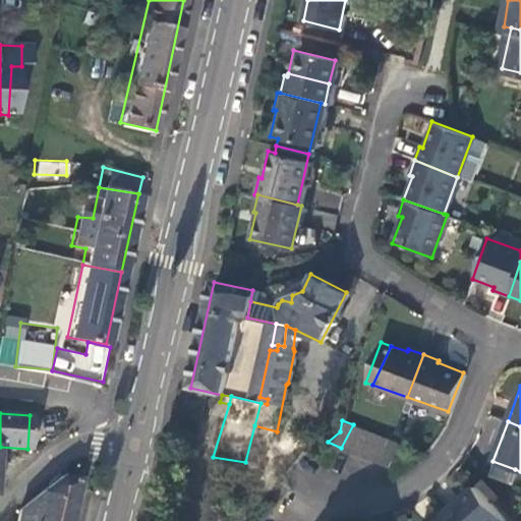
[(341,448),(382,463),(391,439),(353,424),(341,448)]
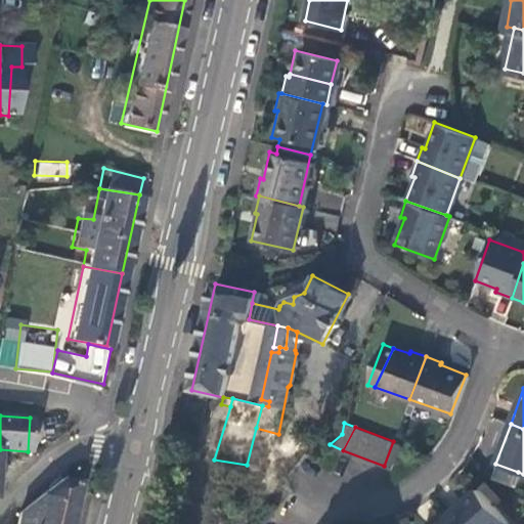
[(389,468),(398,443),(393,441),(384,466),(389,468)]
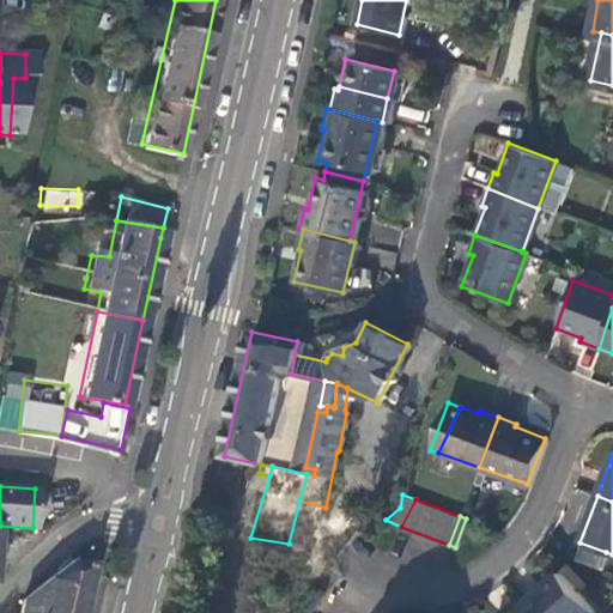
[(580,542),(574,559),(600,569),(606,552),(580,542)]
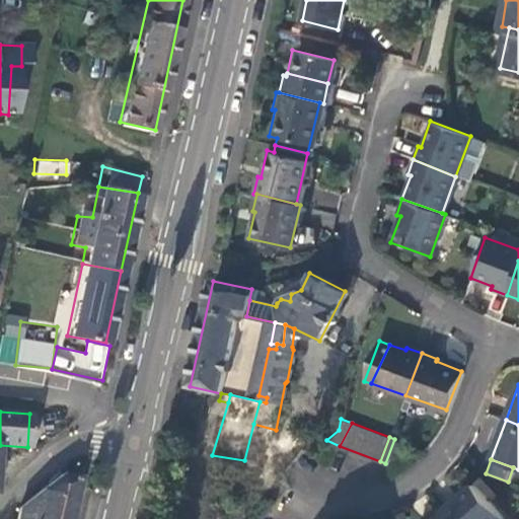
[(69,518),(78,477),(59,473),(19,505),(15,518),(69,518)]
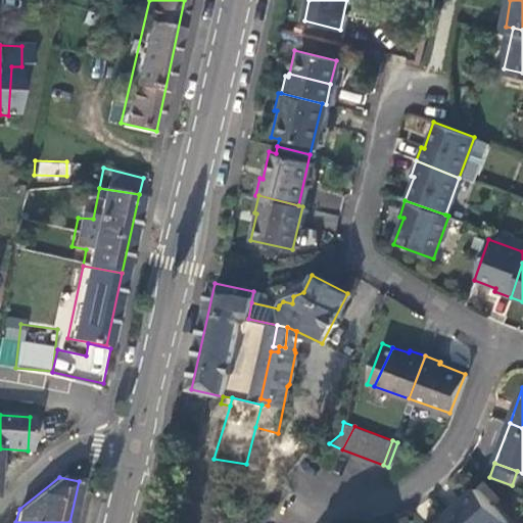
[(506,522),(477,489),(446,517),(450,522),(506,522)]
